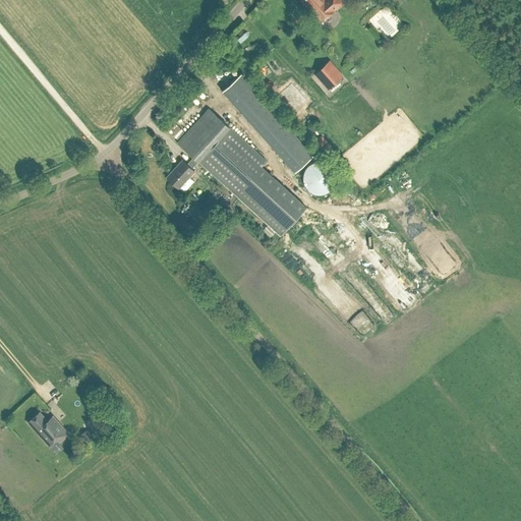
[(324,0),(301,0),(330,32),(342,20),(324,0)]
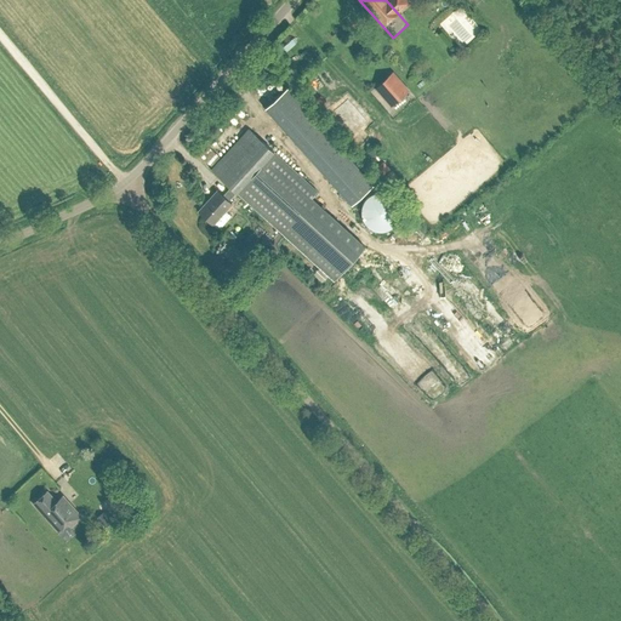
[(348,23),(353,28),(360,21),(355,16),(348,23)]
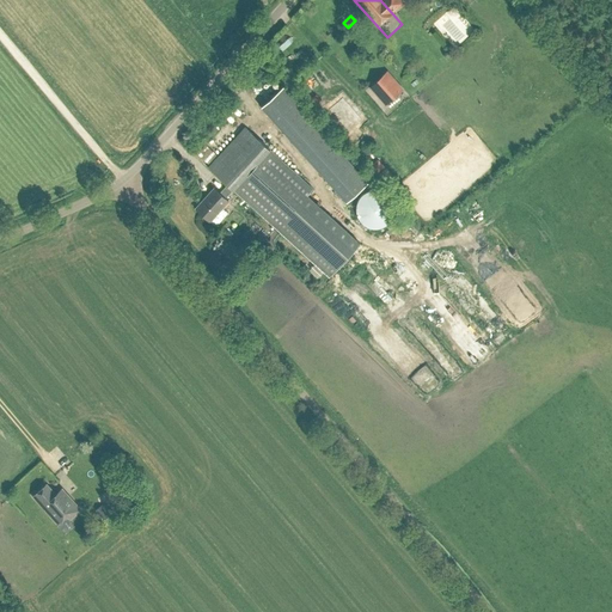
[(368,86),(384,105),(402,90),(386,71),(368,86)]
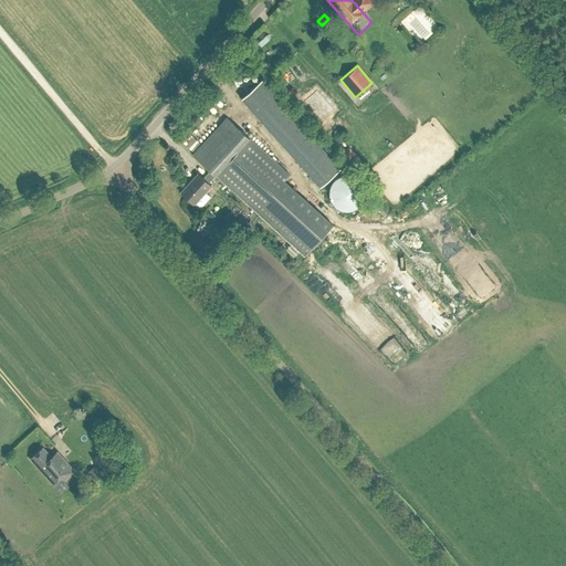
[(320,186),(341,168),(262,80),(241,98),(320,186)]
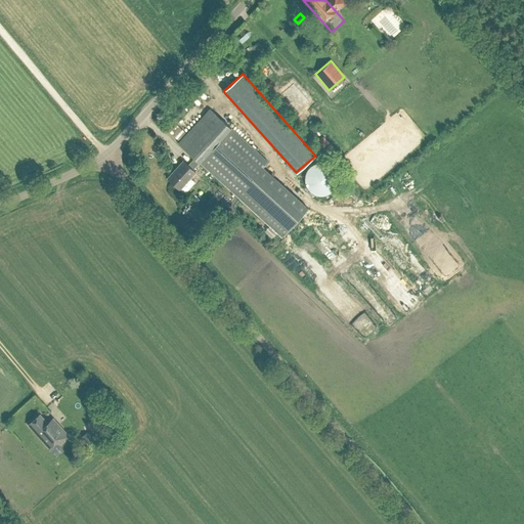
[(262,167),(267,161),(210,108),(177,143),(193,158),(187,165),(182,161),(167,178),(179,189),(195,172),(192,169),(199,162),(199,163),(200,162),(281,236),(307,208),(262,167)]
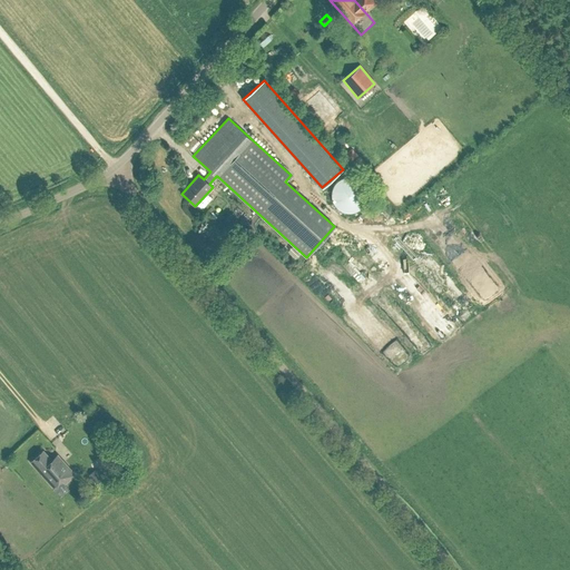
[(344,154),(351,161),(359,155),(360,154),(353,146),(344,154)]
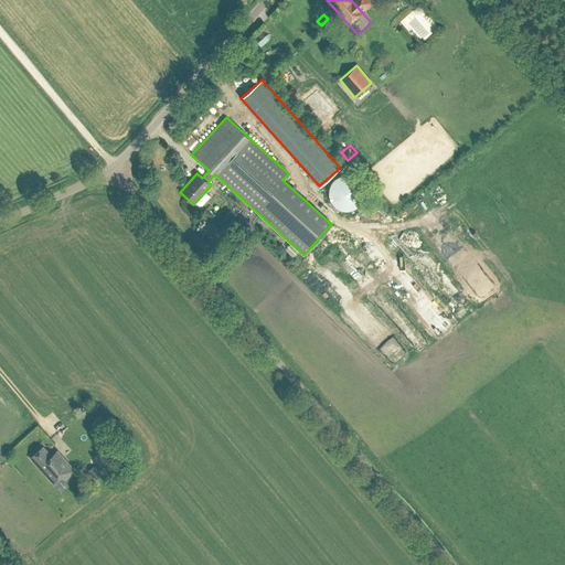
[(344,211),(345,211),(349,210),(351,210),(354,209),(356,208),(359,205),(360,203),(362,201),(362,200),(363,196),(363,194),(363,191),(363,189),(362,187),(362,184),(360,182),(359,180),(356,178),(354,177),(351,176),(349,174),(347,174),(344,174),(343,174),(341,176),(339,177),(336,178),(333,179),(332,181),(330,183),(330,184),(329,188),(328,190),(328,193),(328,194),(328,196),(329,198),(329,200),(330,201),(331,203),(333,205),(334,206),(336,208),(338,209),(339,209),(341,210),(342,210),(344,211)]
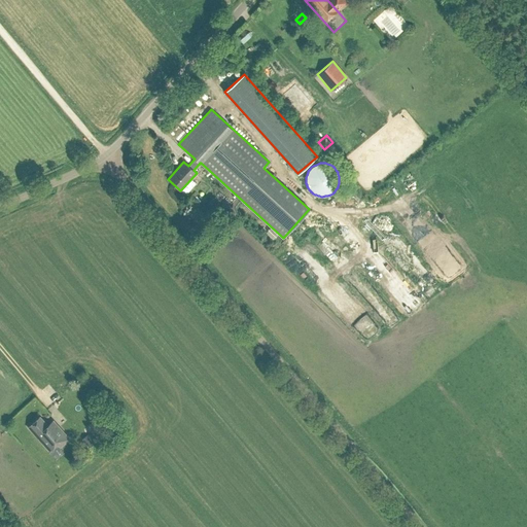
[(415,184),(420,180),(416,175),(403,186),(410,195),(418,187),(415,184)]
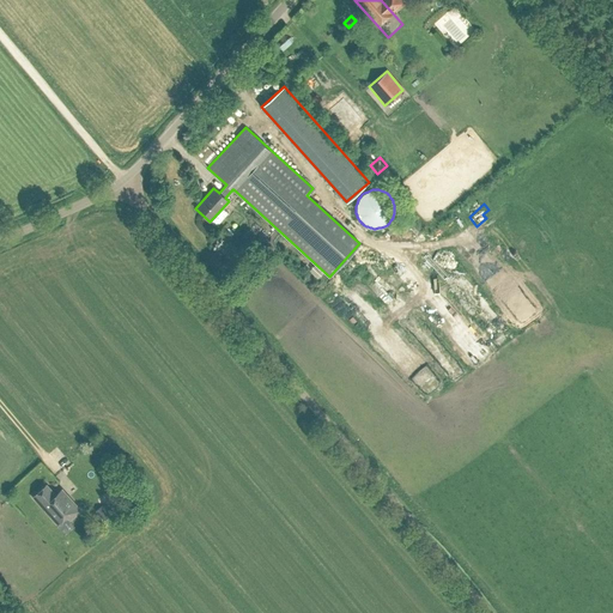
[(484,254),(495,246),(484,231),(473,241),(484,254)]
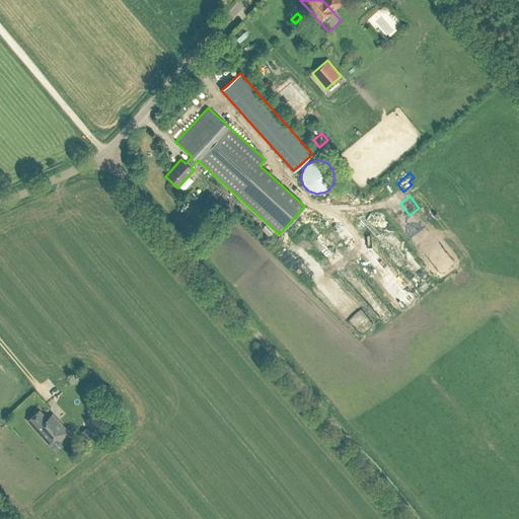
[(445,233),(440,236),(423,208),(414,214),(446,267),(461,258),(445,233)]
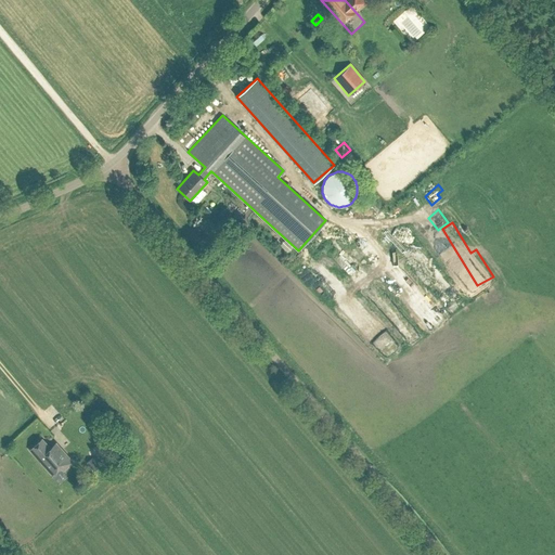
[(428,267),(441,281),(453,271),(439,256),(428,267)]
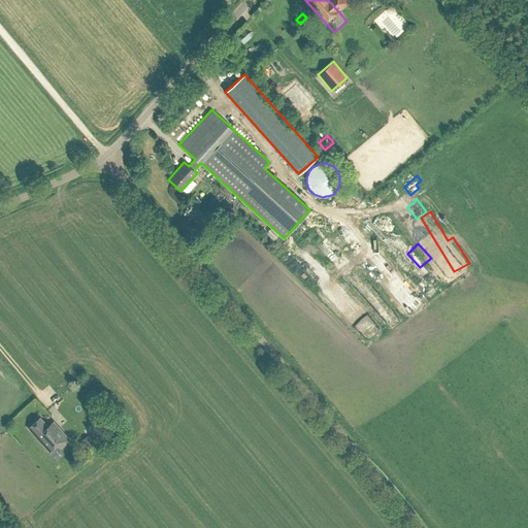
[(433,264),(422,274),(438,292),(450,282),(433,264)]
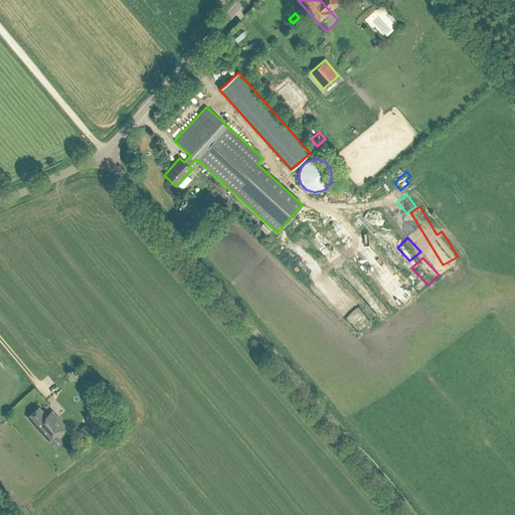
[(371,309),(361,318),(368,327),(379,318),(371,309)]
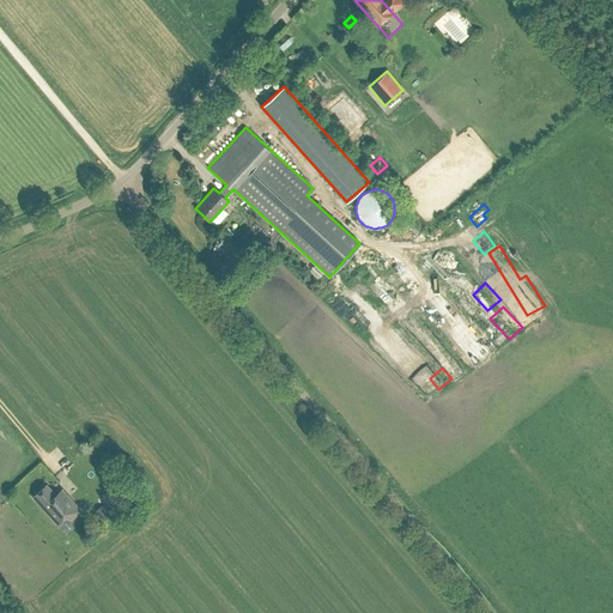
[(66,515),(70,519),(79,510),(61,490),(55,495),(46,485),(32,496),(58,523),(66,515)]
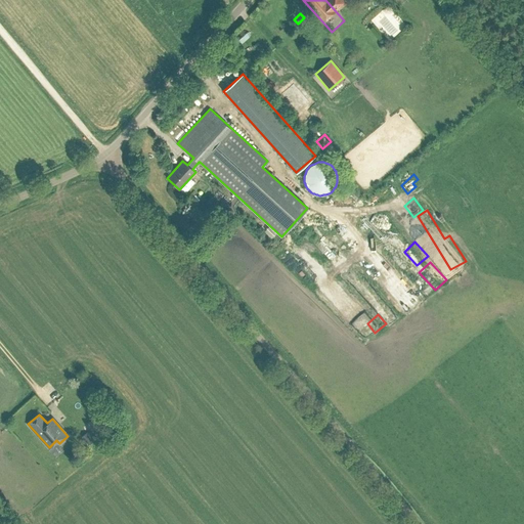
[(86,432),(81,436),(87,444),(92,440),(86,432)]
